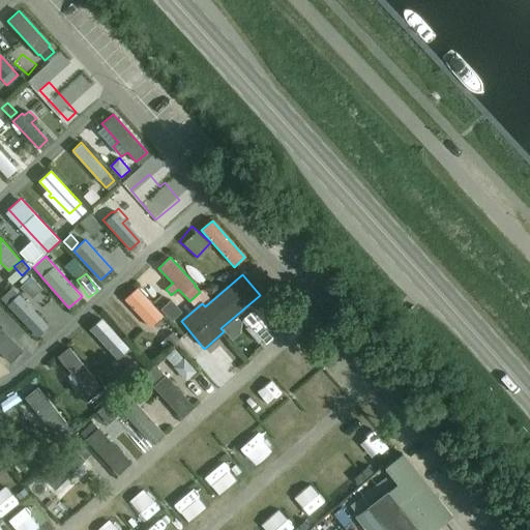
[(150,327),(163,315),(137,287),(124,298),(150,327)]
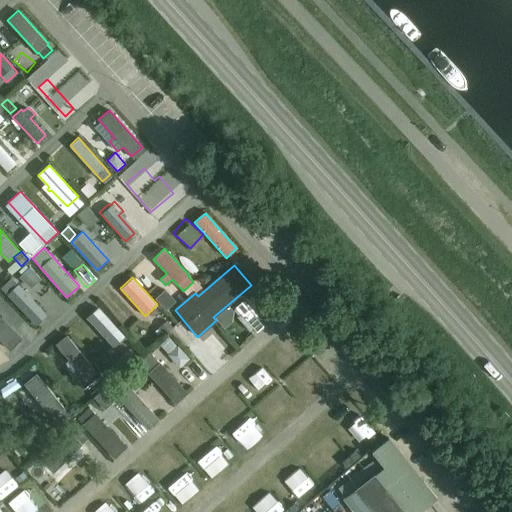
[(1,288),(7,294),(18,284),(11,278),(1,288)]
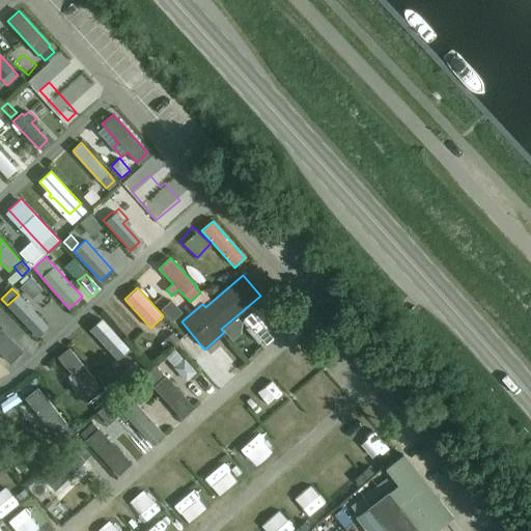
[(39,334),(49,325),(33,309),(37,305),(31,298),(27,301),(21,295),(11,303),(39,334)]
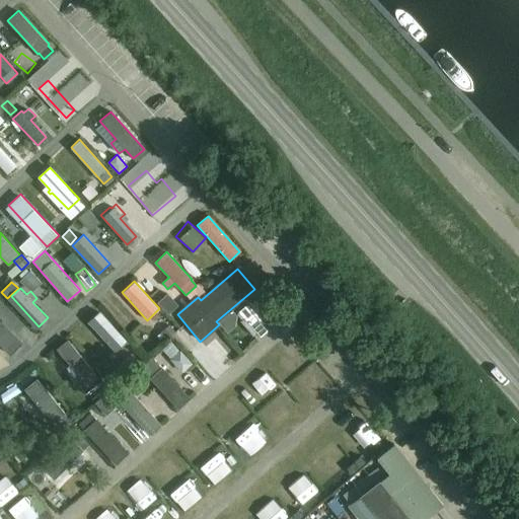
[(125,343),(98,312),(86,322),(114,353),(125,343)]
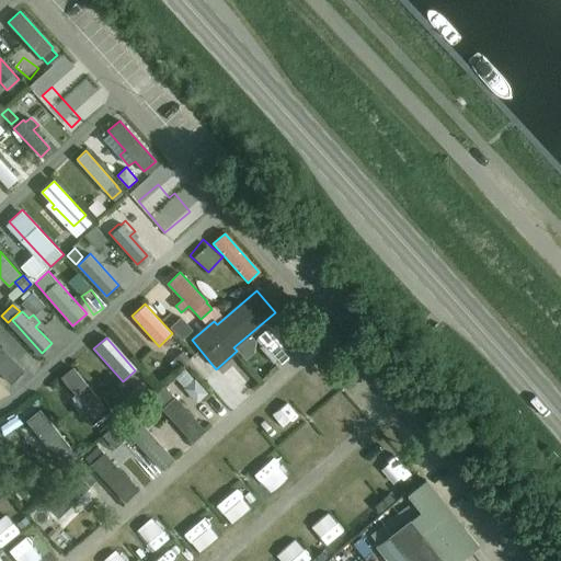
[(0,342),(0,370),(9,381),(23,369),(0,342)]
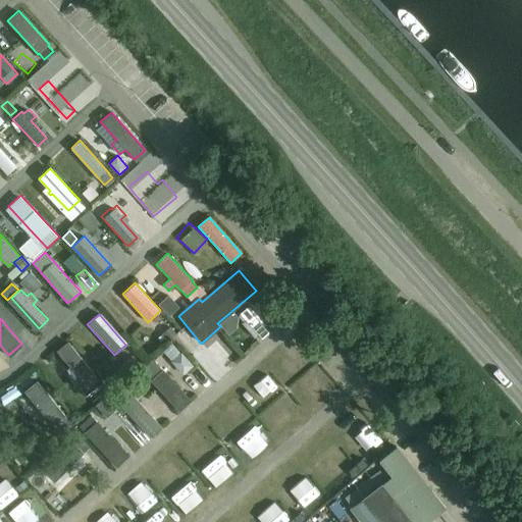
[(27,326),(16,335),(30,349),(39,340),(27,326)]
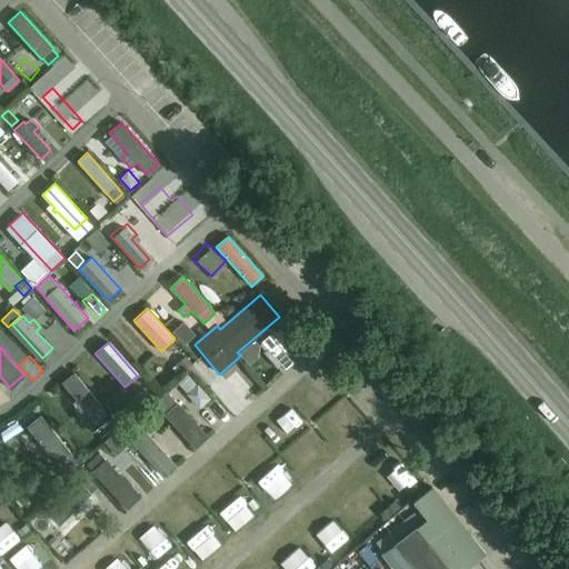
[(186,356),(178,362),(185,371),(192,365),(186,356)]
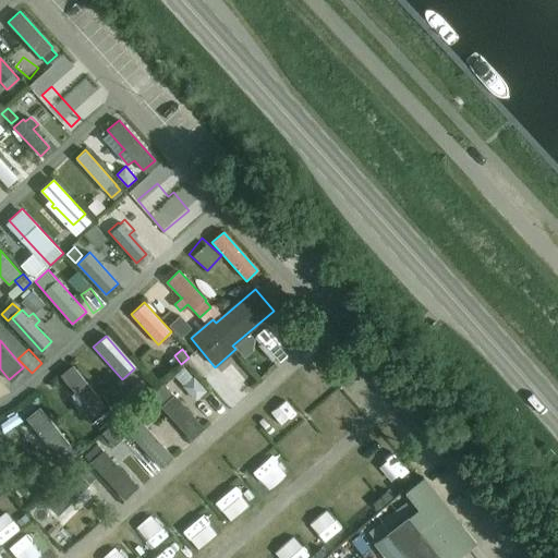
[(100,398),(72,364),(60,375),(87,409),(100,398)]
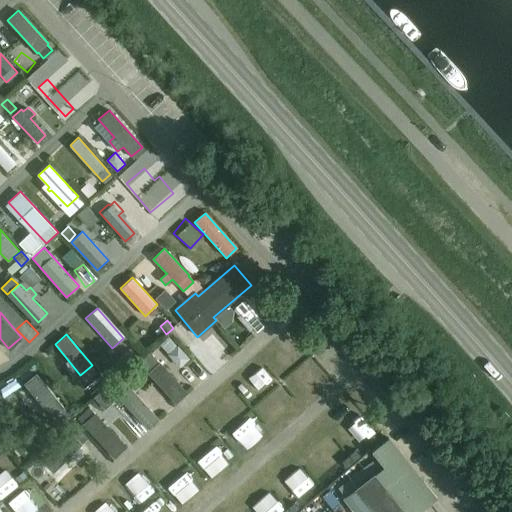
[(191,350),(204,371),(222,361),(208,339),(191,350)]
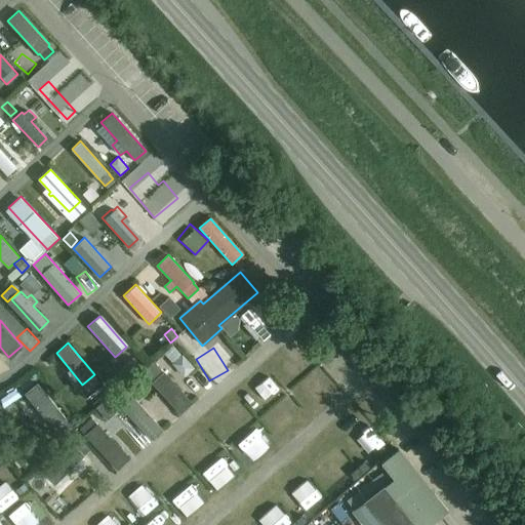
[(180,352),(168,361),(178,374),(191,365),(180,352)]
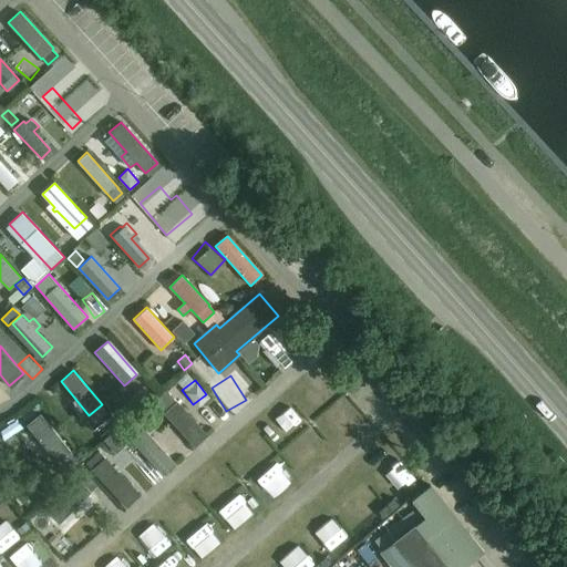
[(136,393),(144,402),(152,394),(144,387),(136,393)]
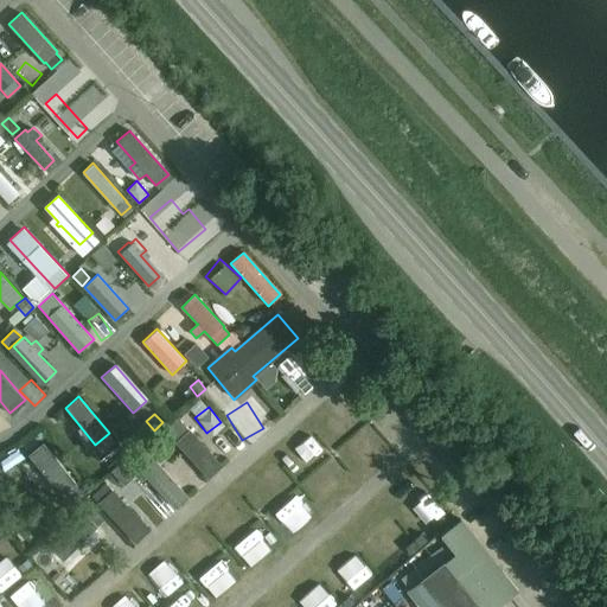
[(177,417),(171,423),(164,429),(172,439),(176,441),(174,442),(208,478),(222,465),(189,428),(189,429),(177,417)]
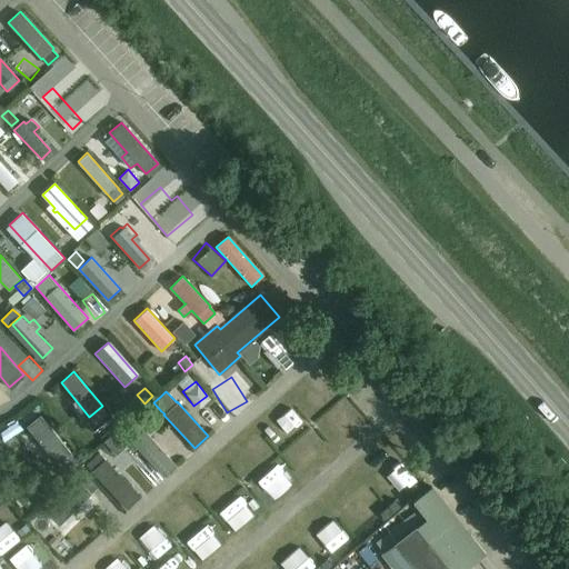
[(40,415),(27,426),(66,475),(79,463),(70,453),(71,453),(40,415)]
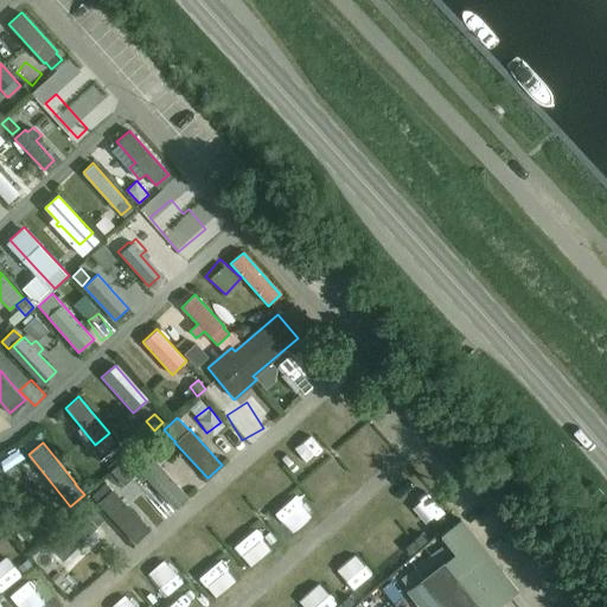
[(133,462),(139,470),(151,460),(144,453),(133,462)]
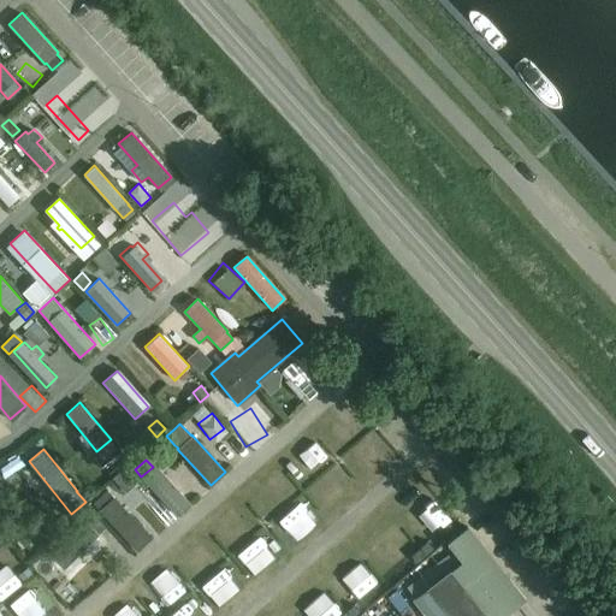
[(189,503),(158,468),(144,480),(177,515),(189,503)]
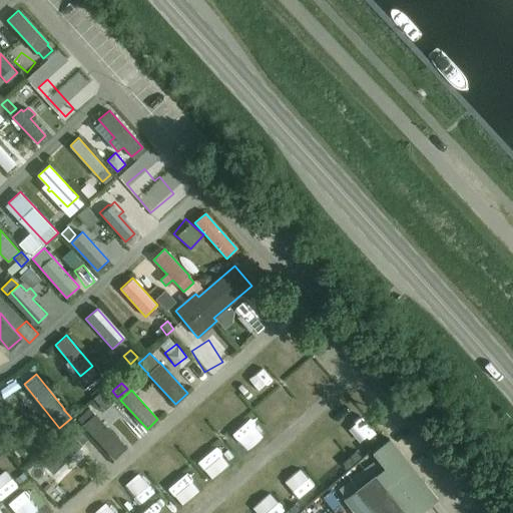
[(89,408),(78,418),(83,424),(82,424),(114,459),(126,448),(95,413),(94,414),(89,408)]
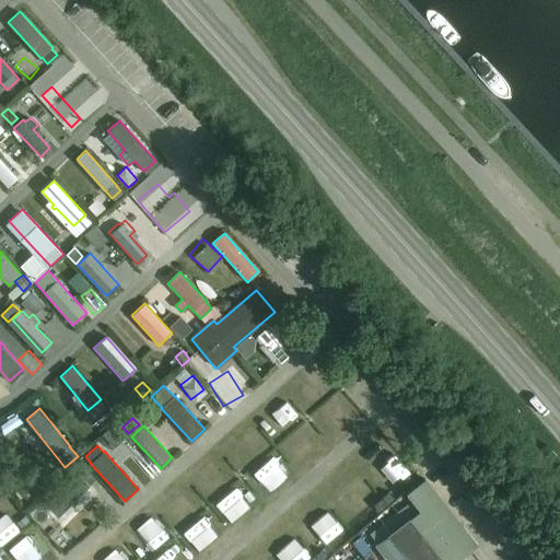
[(83,466),(46,505),(58,517),(96,478),(83,466)]
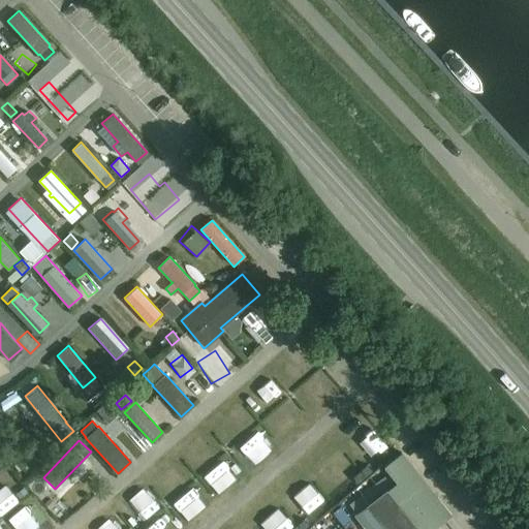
[(356,516),(367,528),(433,528),(450,516),(401,454),(383,467),(397,484),(356,516)]
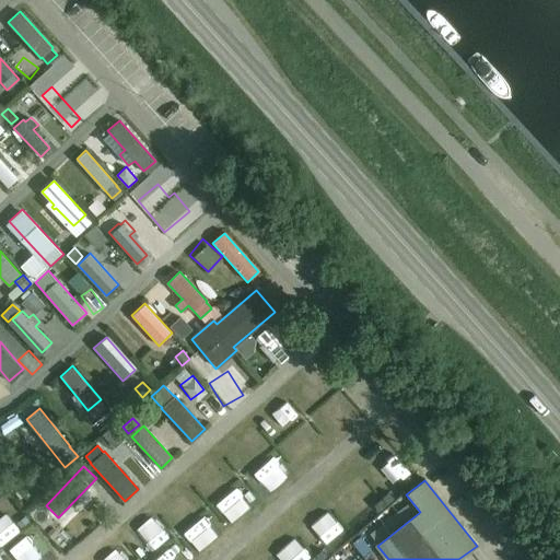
[(387,493),(381,499),(386,505),(393,500),(387,493)]
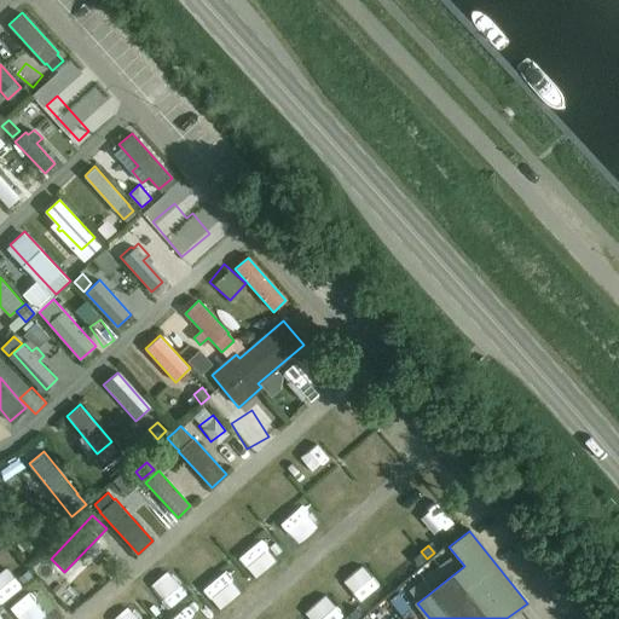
[(421,551),(414,557),(420,565),(427,559),(421,551)]
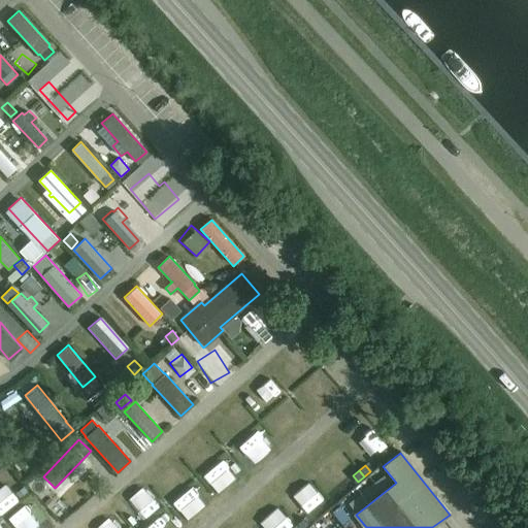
[(191,489),(169,509),(182,523),(203,502),(191,489)]
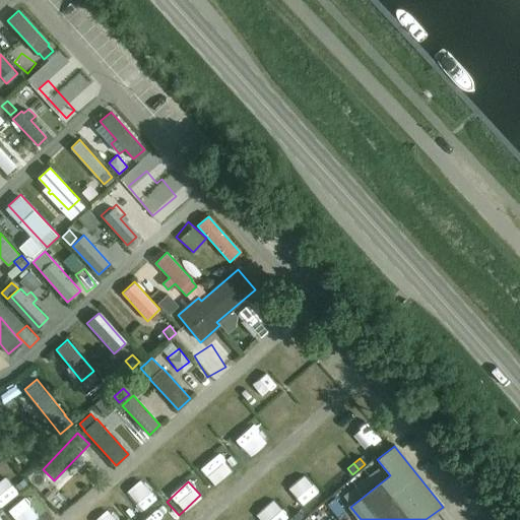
[(38,519),(31,509),(14,519),(38,519)]
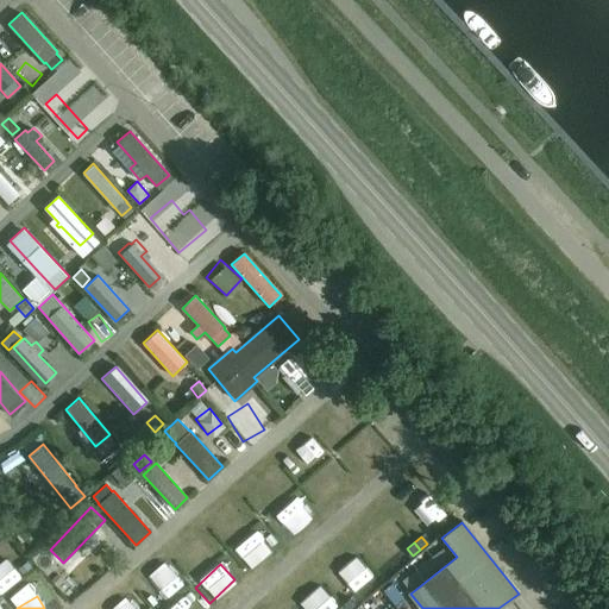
[(349,598),(341,606),(344,608),(351,608),(355,606),(349,598)]
